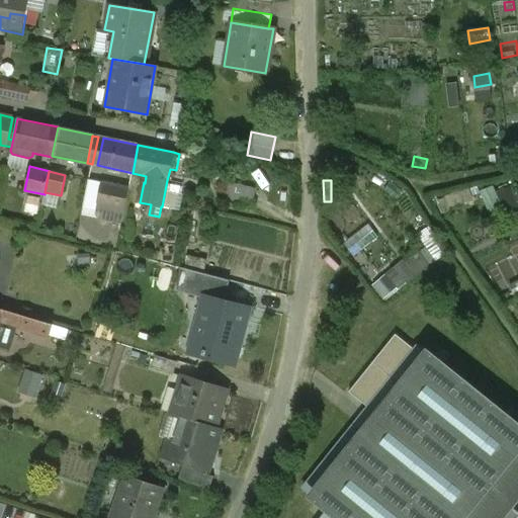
[(128,188),(101,183),(96,208),(123,214),(128,188)]
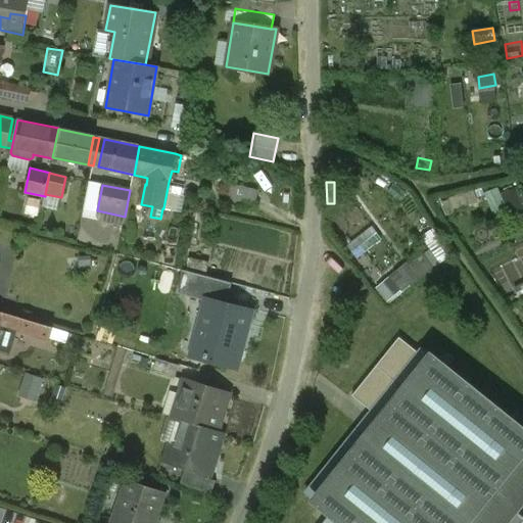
[(232,201),(257,203),(259,188),(233,185),(232,201)]
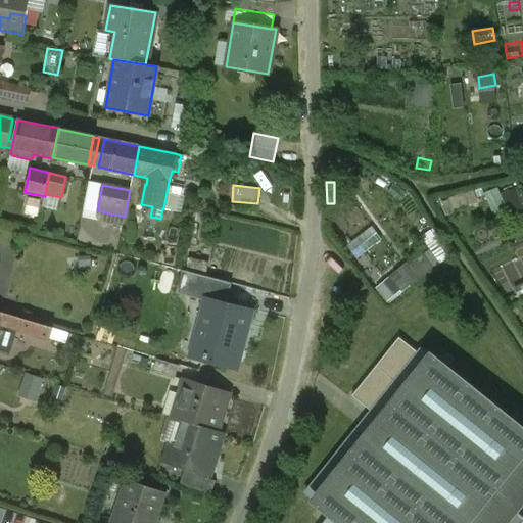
[(407,194),(393,185),(387,194),(400,203),(407,194)]
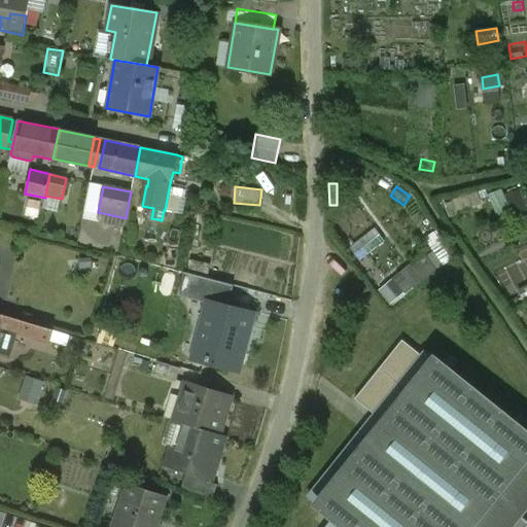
[(500,189),(488,196),(498,220),(512,215),(500,189)]
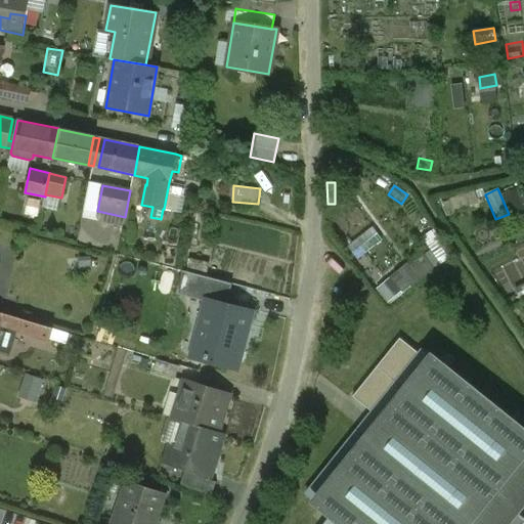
[(523,197),(520,188),(504,195),(512,214),(523,209),(523,197)]
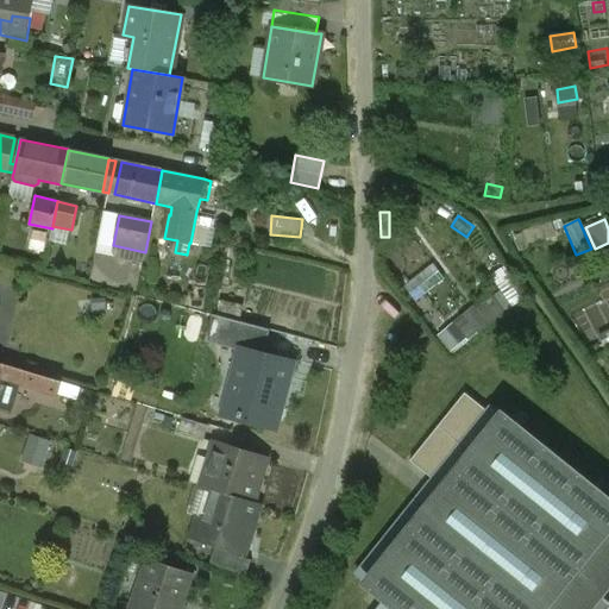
[(552,224),(522,233),(527,250),(557,239),(552,224)]
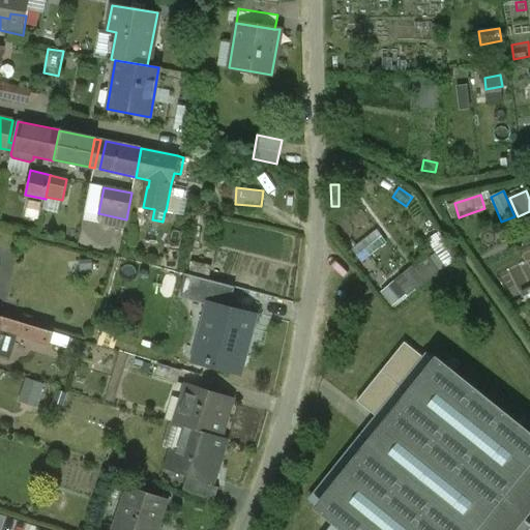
[(347,237),(343,227),(334,231),(340,240),(347,237)]
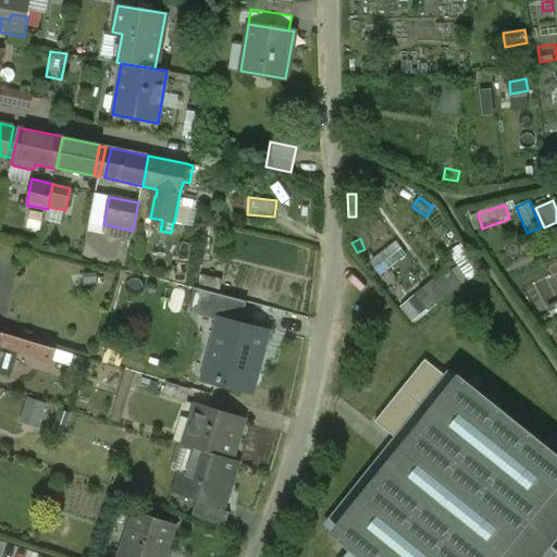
[(477,274),(466,258),(457,263),(468,280),(477,274)]
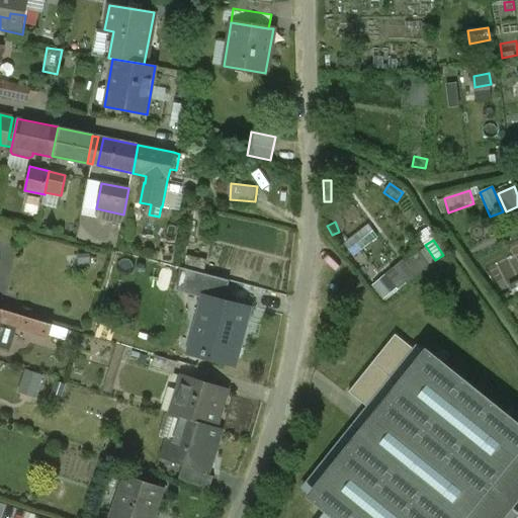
[(427,255),(411,270),(415,274),(431,260),(427,255)]
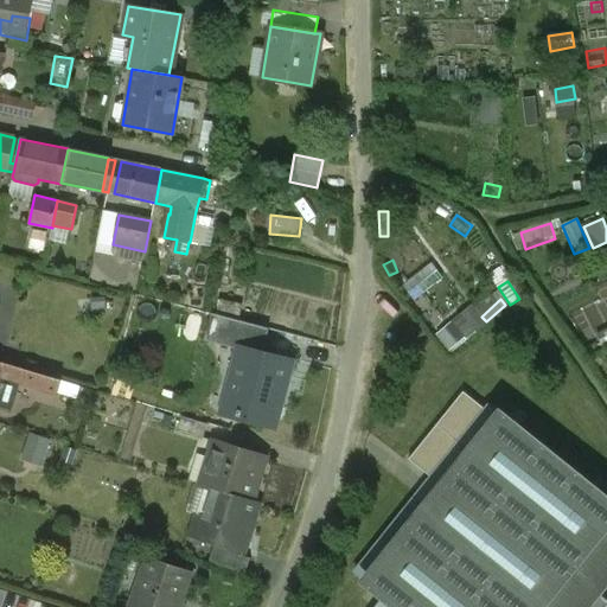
[(481,317),(472,306),(436,336),(451,352),(486,321),(481,317)]
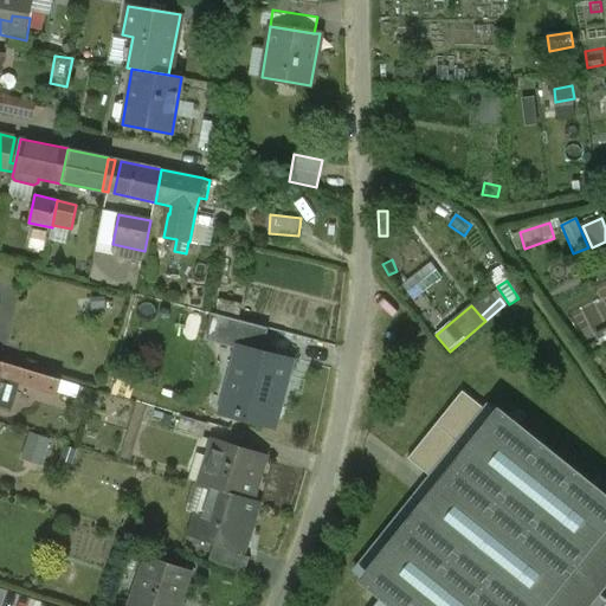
[(213,342),(238,349),(239,348),(260,354),(268,328),(220,316),(213,342)]
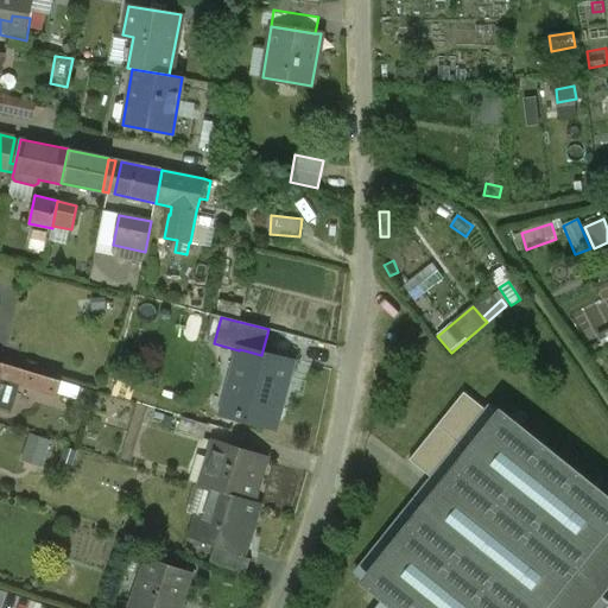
[(261,355),(240,349),(239,350),(227,399),(239,403),(235,418),(274,428),(291,362),(261,355)]
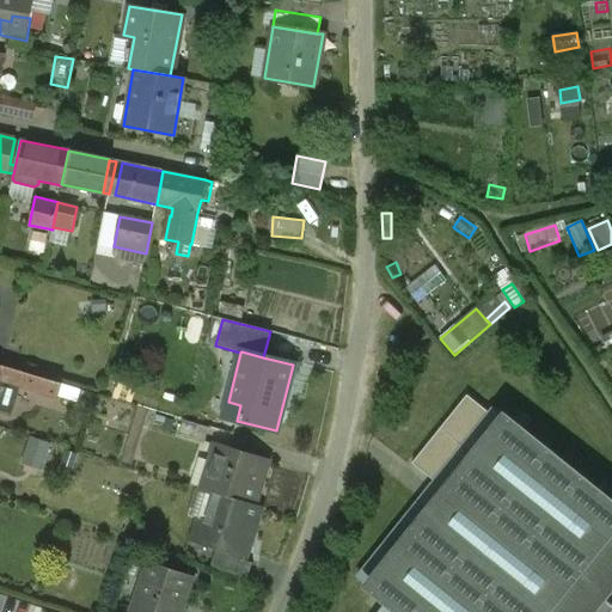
[(62,384),(2,366),(0,377),(0,379),(19,385),(59,397),(62,384)]
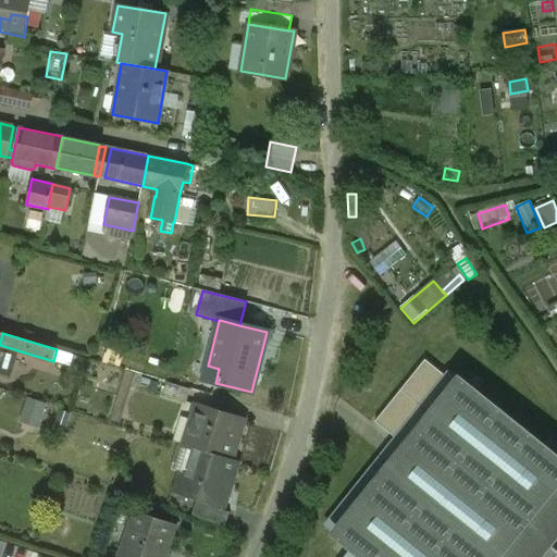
[(0,373),(11,376),(17,350),(0,345),(0,373)]
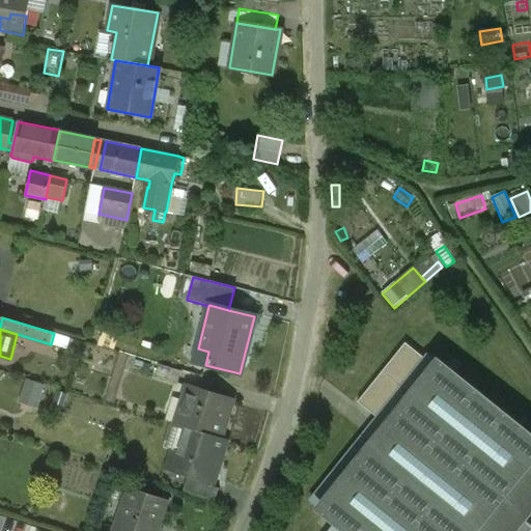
[(425,355),(309,500),(323,511),(322,513),(333,523),(327,530),(529,530),(530,530),(530,523),(521,514),(530,502),(530,435),(443,363),(440,366),(425,355)]
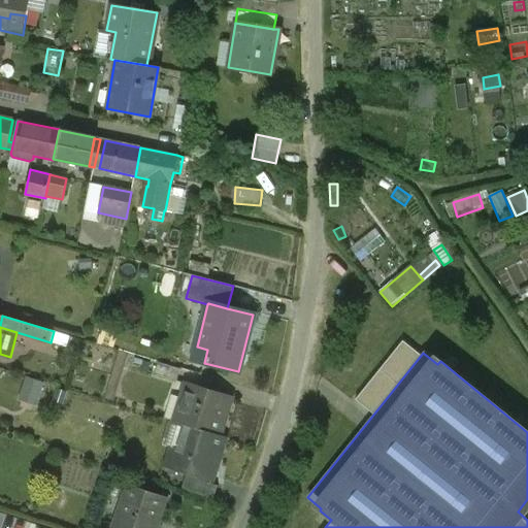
[(180,369),(158,362),(154,374),(177,381),(180,369)]
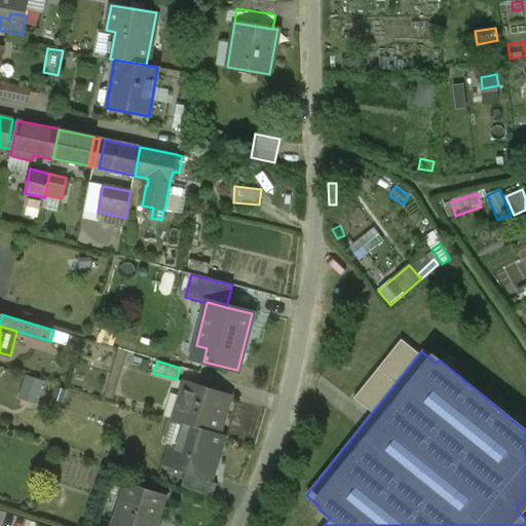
[(27,374),(21,397),(39,402),(45,378),(27,374)]
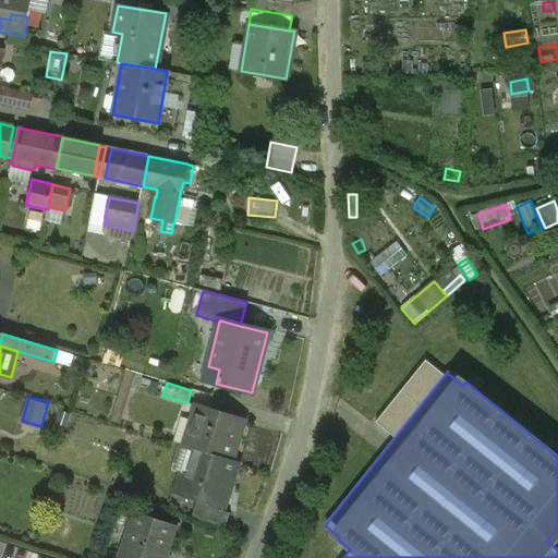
[(243,421),(196,407),(184,446),(190,448),(230,460),(243,421)]
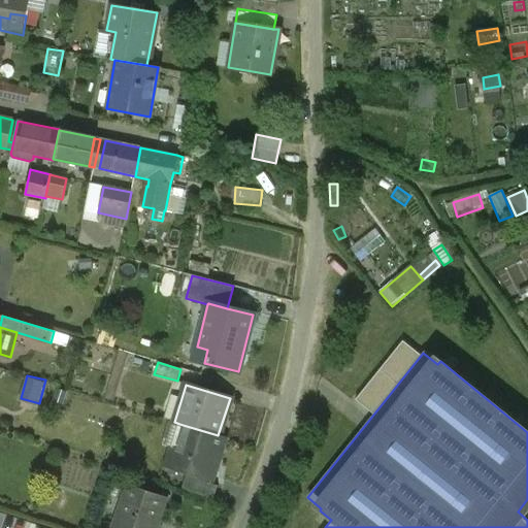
[(218,435),(179,424),(167,465),(211,479),(224,437),(218,435)]
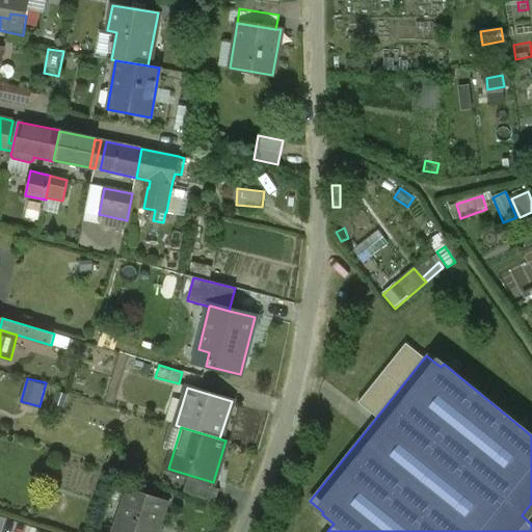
[(219,489),(192,481),(188,495),(214,503),(219,489)]
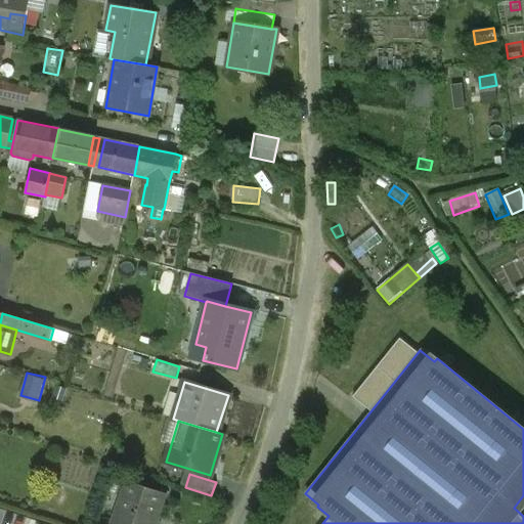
[(154,523),(164,495),(126,482),(111,523),(154,523)]
